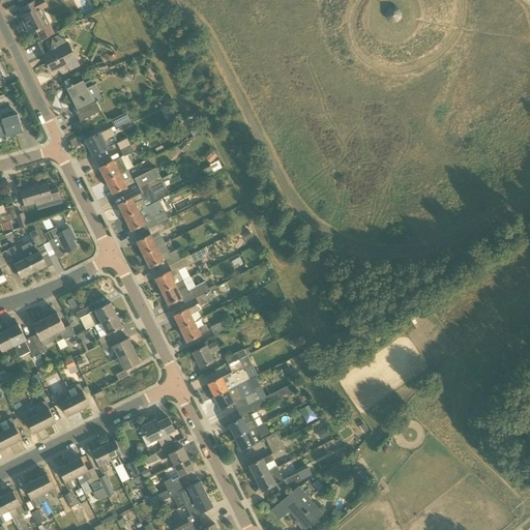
[(54,34),(41,10),(48,7),(43,0),(36,0),(20,8),(24,16),(21,17),(29,33),(36,30),(36,31),(37,31),(41,39),(50,36),(54,34)]
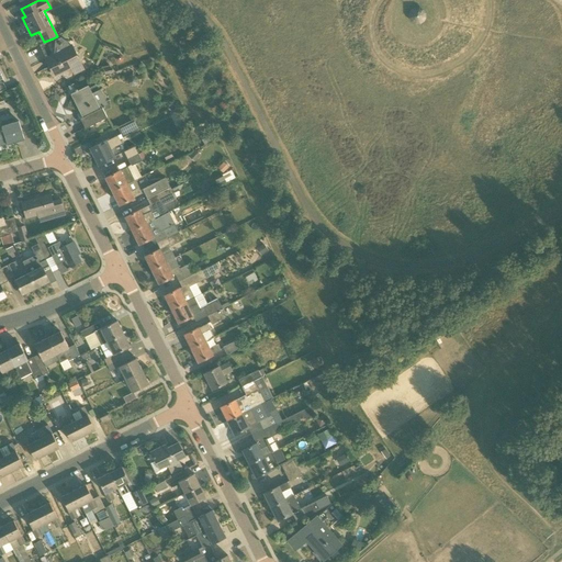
[(71,44),(70,45),(68,43),(60,37),(55,41),(55,54),(46,58),(55,76),(71,67),(75,72),(83,67),(71,44)]
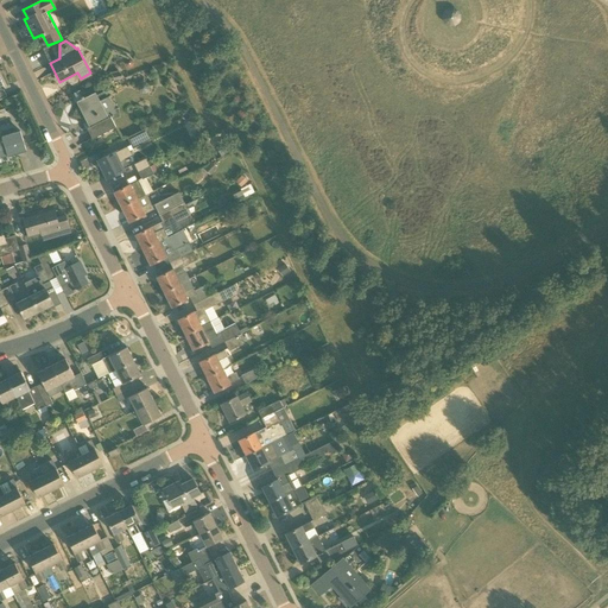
[(116,127),(113,120),(111,116),(118,114),(108,96),(107,97),(105,92),(96,95),(95,94),(78,102),(86,116),(88,115),(89,118),(90,120),(93,126),(88,128),(93,139),(116,127)]
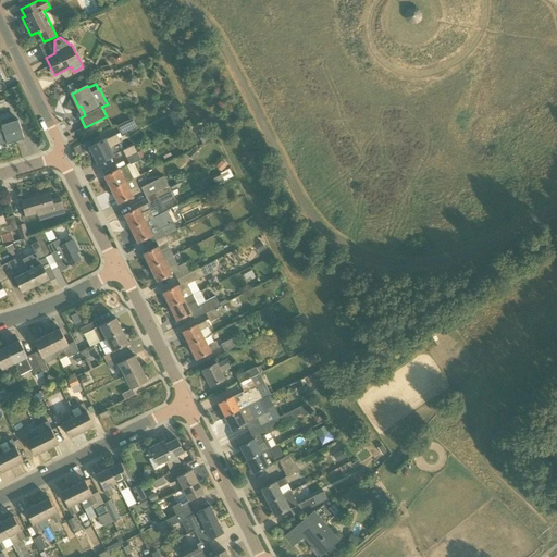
[(116,126),(120,133),(122,136),(127,133),(138,128),(135,122),(133,119),(116,126)]
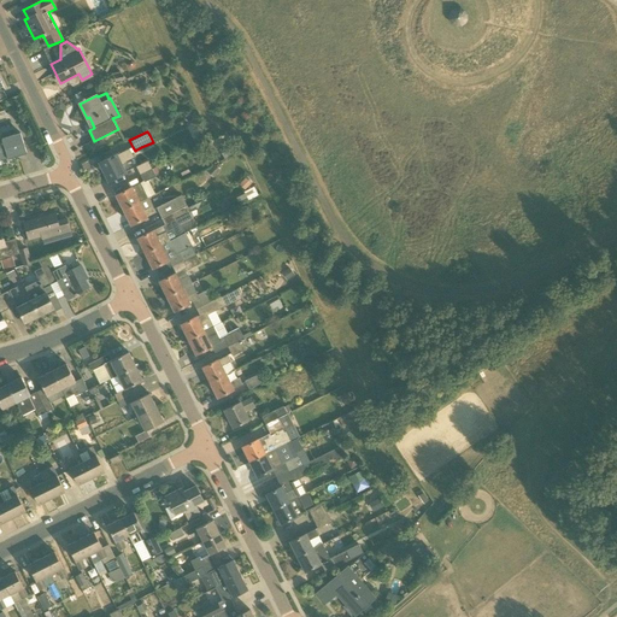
[(27,153),(21,133),(1,139),(1,140),(0,140),(0,158),(7,156),(9,159),(27,153)]
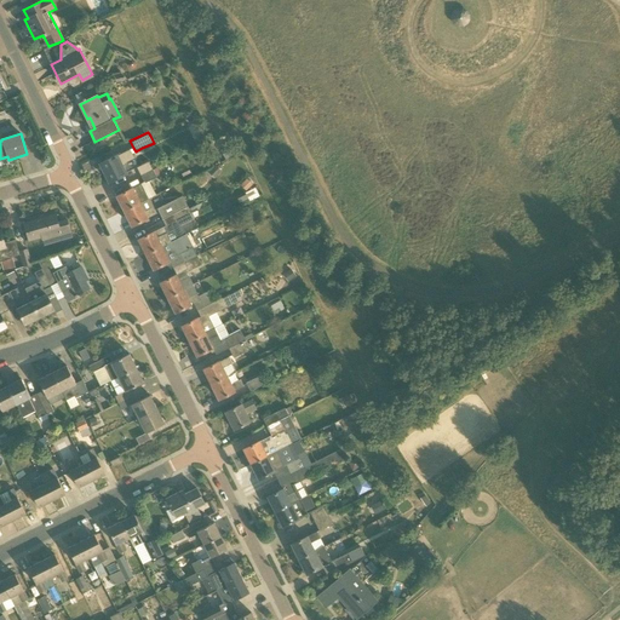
[(220,150),(225,160),(235,154),(229,145),(220,150)]
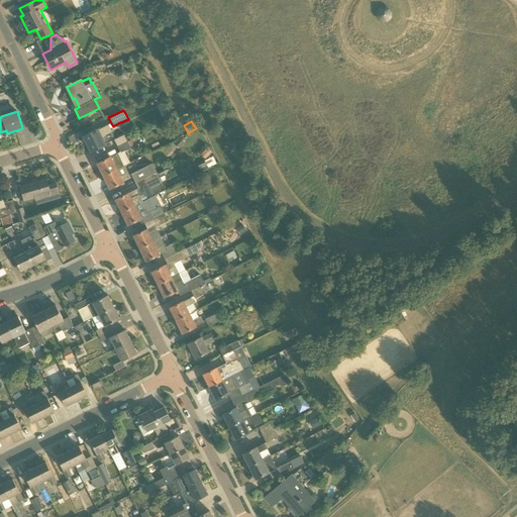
[(101,137),(112,132),(109,124),(97,129),(84,136),(86,139),(91,150),(91,151),(105,145),(101,137)]
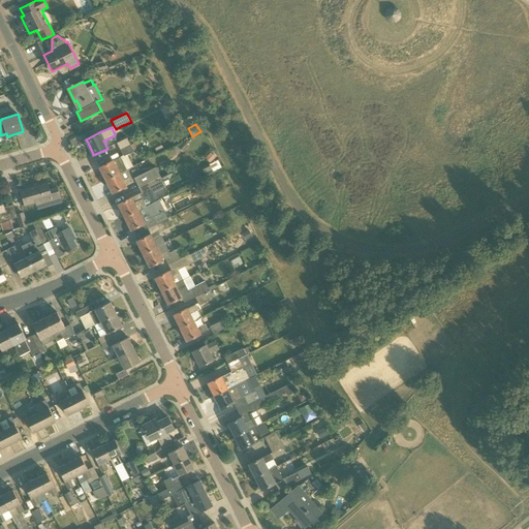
[(120,150),(130,145),(127,137),(117,143),(120,150)]
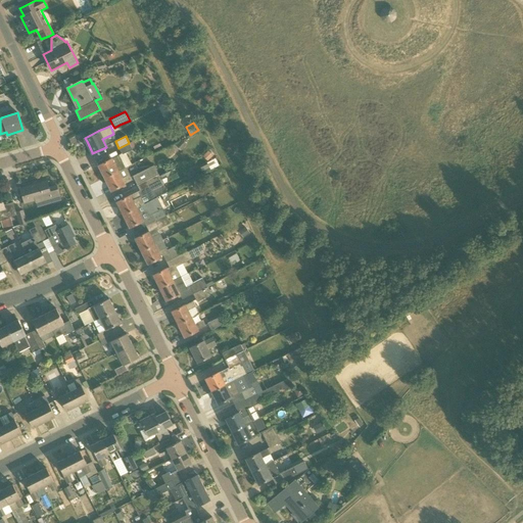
[(182,139),(176,145),(181,150),(188,144),(182,139)]
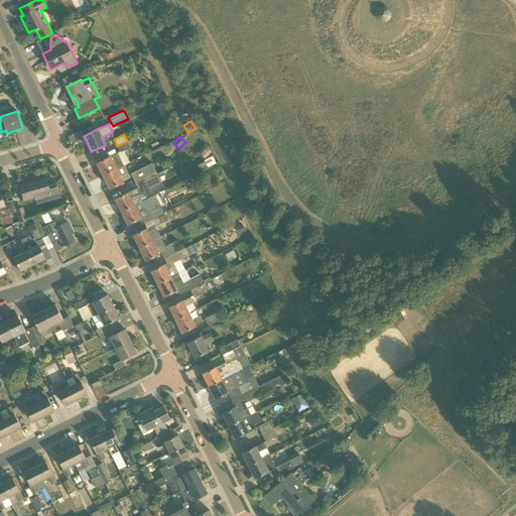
[(117,146),(120,152),(130,147),(136,144),(133,138),(127,141),(117,146)]
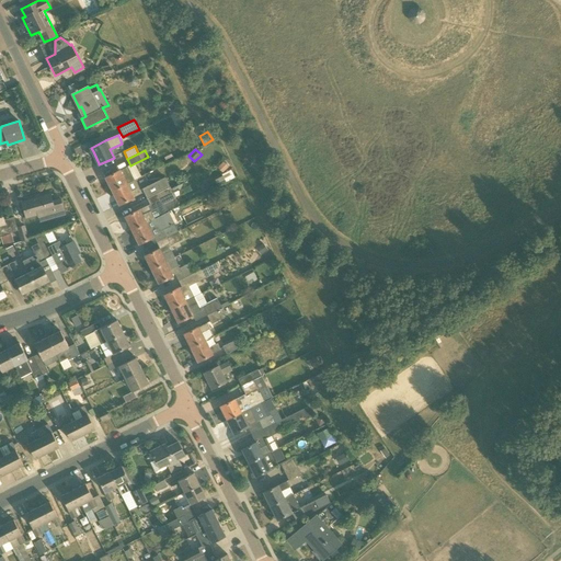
[(224,161),(217,168),(224,173),(229,167),(231,163),(227,159),(225,162),(224,161)]
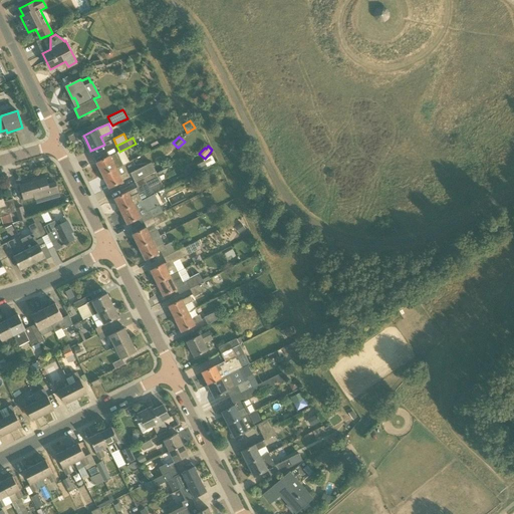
[(123,164),(120,158),(117,152),(96,163),(102,175),(123,164)]
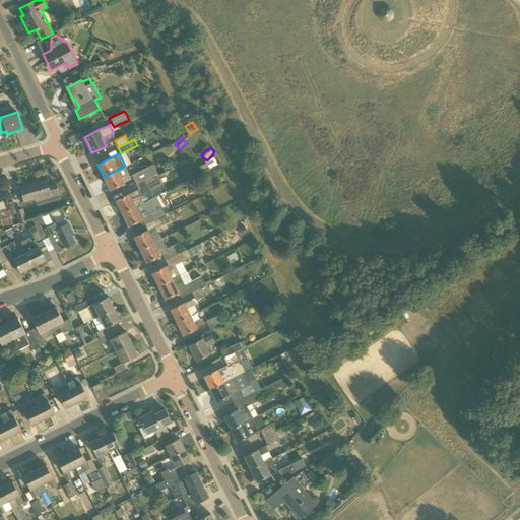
[(199,168),(202,173),(217,165),(214,157),(207,161),(207,164),(199,168)]
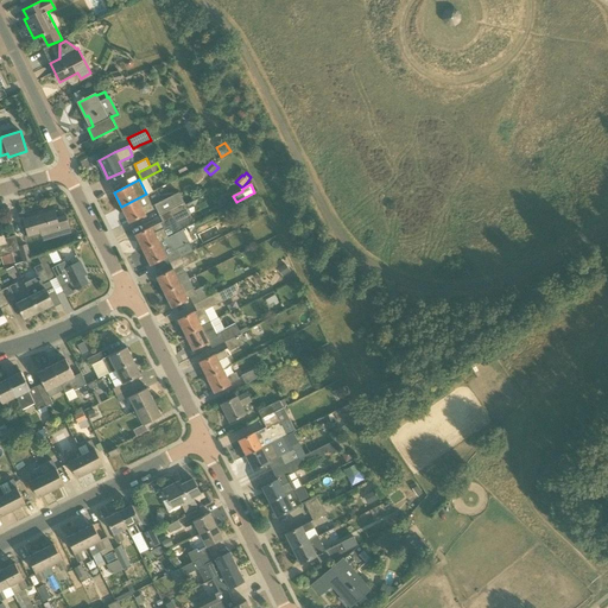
[(159,214),(184,202),(179,192),(154,204),(159,214)]
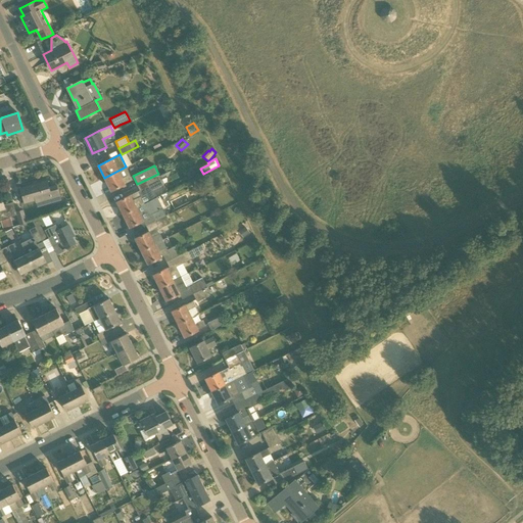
[(133,180),(130,175),(126,167),(104,178),(111,191),(125,184),(133,180)]
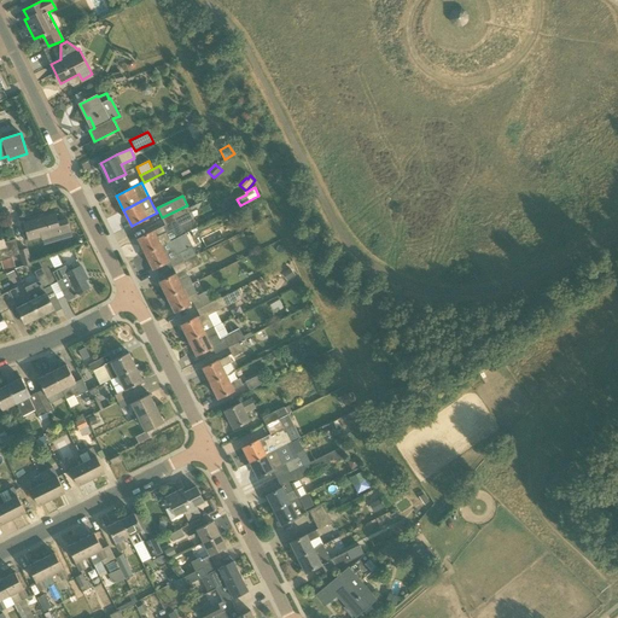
[(167,233),(167,232),(194,219),(187,205),(162,217),(165,226),(164,227),(155,231),(138,239),(146,254),(170,242),(167,233)]
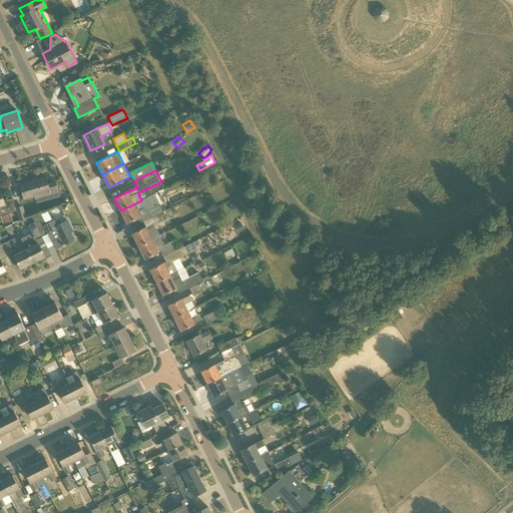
[(36,200),(49,197),(59,194),(55,181),(47,184),(46,177),(37,180),(38,181),(34,182),(33,181),(20,185),(24,199),(34,196),(36,200)]
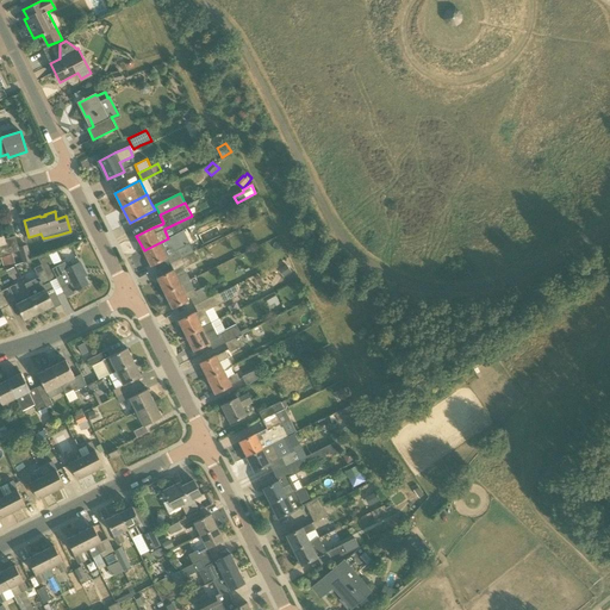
[(19,248),(16,236),(5,238),(1,226),(0,226),(0,255),(10,254),(19,250),(19,248)]
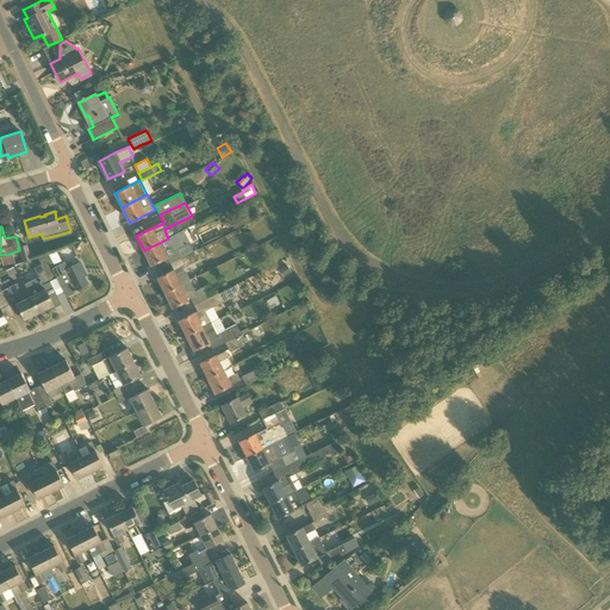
[(175,250),(173,247),(168,238),(144,250),(151,266),(167,257),(176,253),(175,250)]
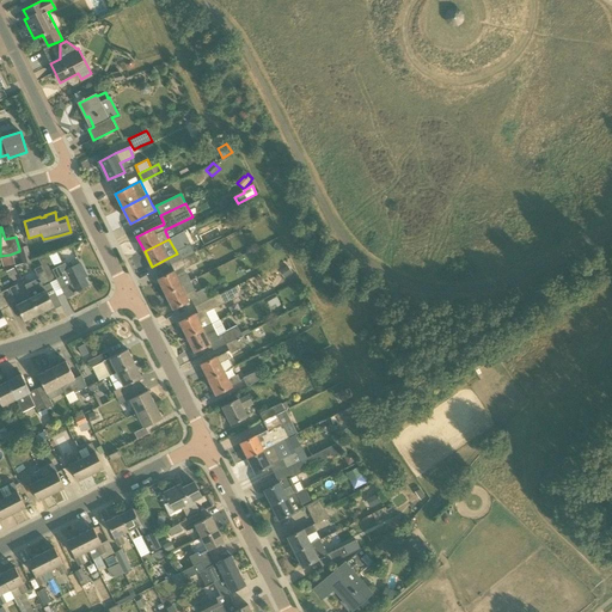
[(195,252),(191,244),(190,244),(178,250),(182,259),(195,252)]
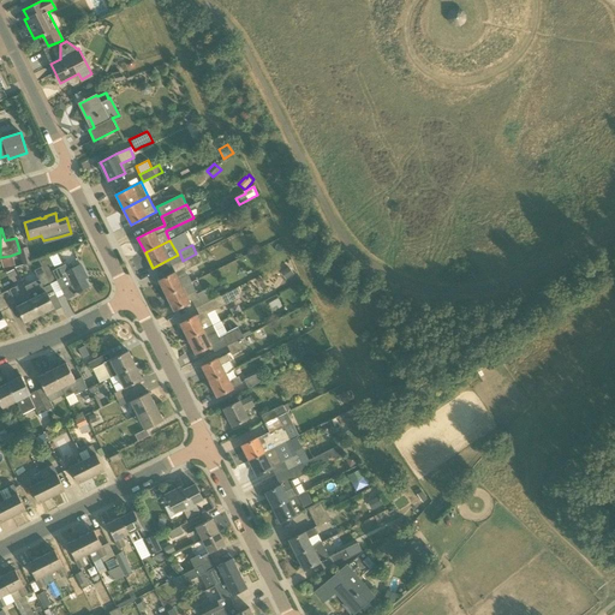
[(19,250),(19,252),(24,267),(24,266),(25,267),(31,266),(31,263),(33,263),(28,248),(19,250)]
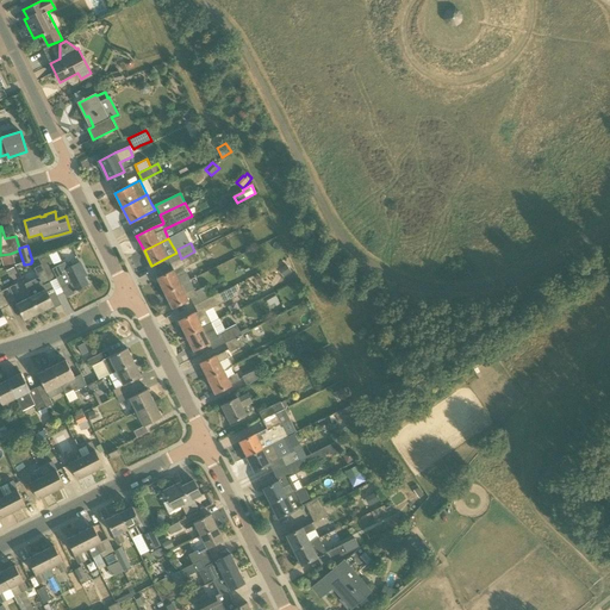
[(178,249),(175,250),(176,253),(167,257),(170,263),(181,259),(178,249)]
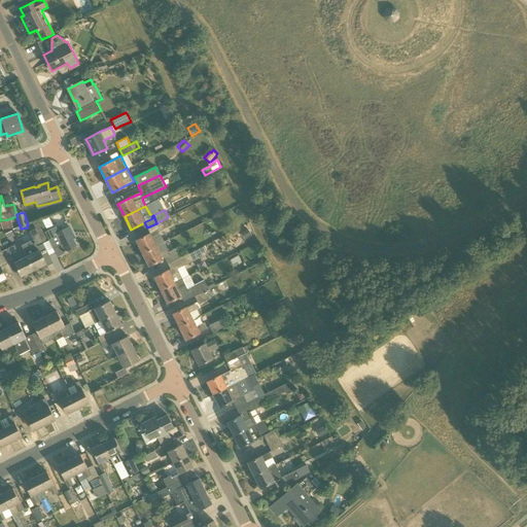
[(161,231),(172,224),(168,217),(156,223),(161,231)]
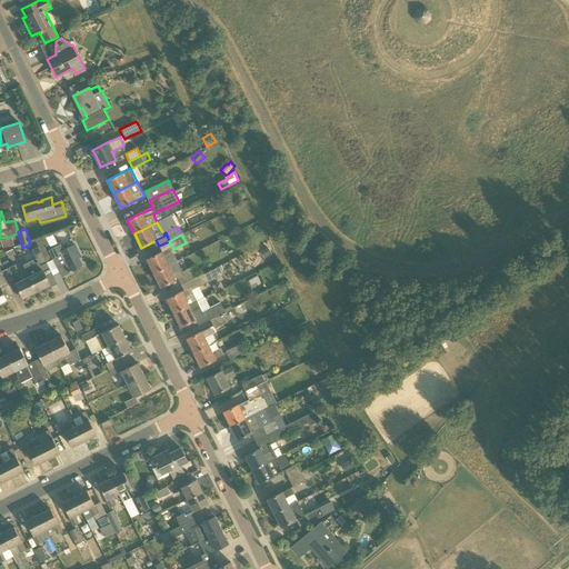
[(11,237),(1,240),(3,248),(13,245),(11,237)]
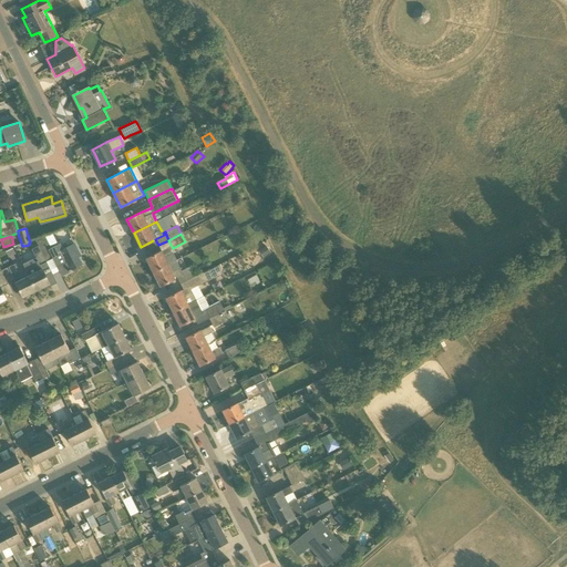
[(74,244),(63,249),(61,244),(51,248),(45,236),(35,239),(39,246),(47,263),(54,259),(62,276),(72,271),(71,270),(82,265),(76,251),(79,250),(74,244)]
